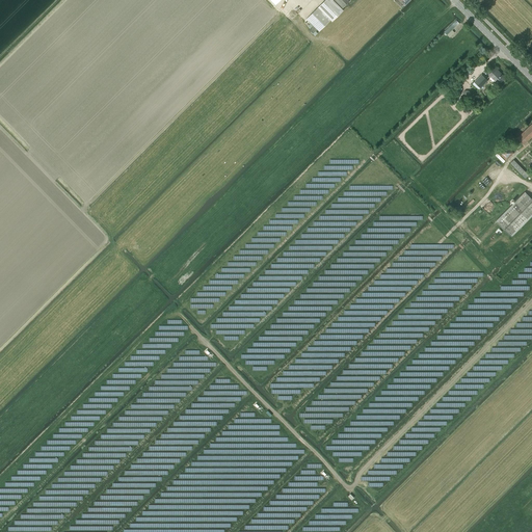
[(343,10),(342,8),(333,0),(324,0),(318,7),(330,20),(331,21),(343,10)]
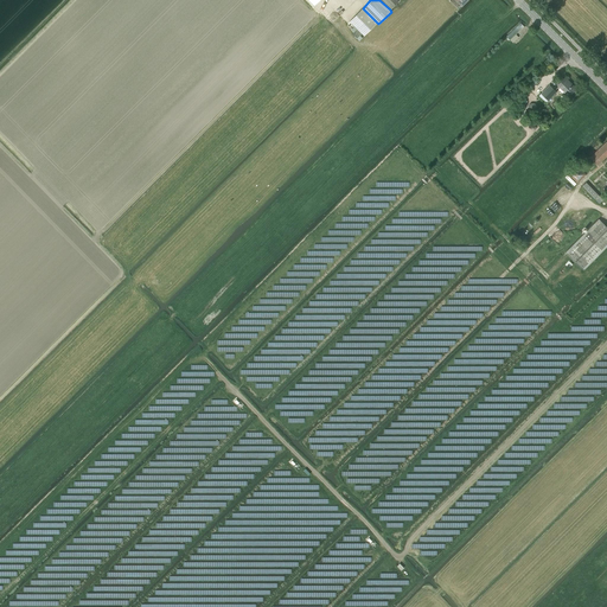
[(379,0),(390,10),(394,7),(398,1),(397,0),(379,0)]
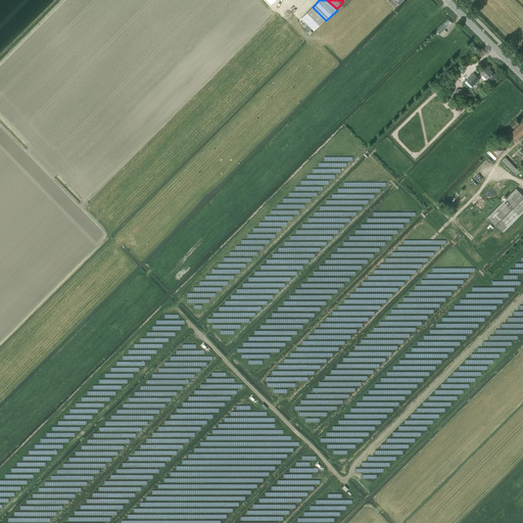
[(301,18),(314,31),(325,19),(313,7),(301,18)]
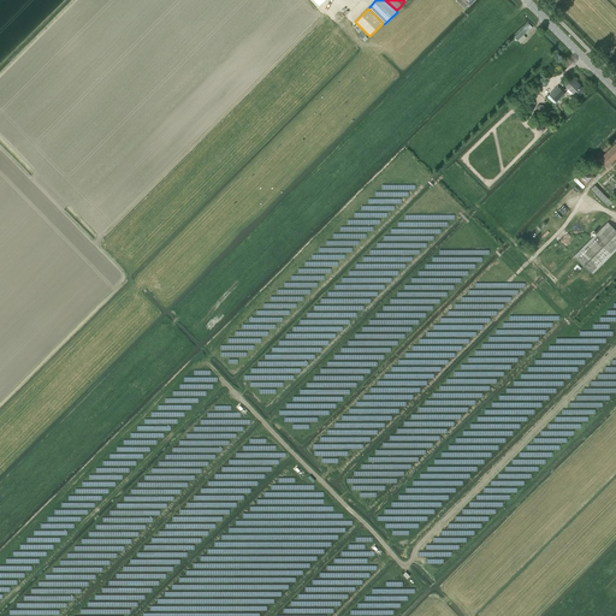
[(584,92),(584,90),(585,89),(573,78),(566,86),(573,93),(570,95),(574,100),(579,95),(580,95),(581,95),(582,95),(584,94),(584,93),(584,92)]
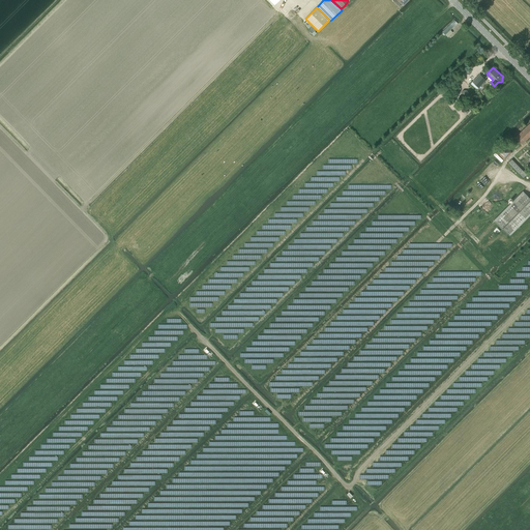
[(470,84),(476,90),(486,80),(479,74),(470,84)]
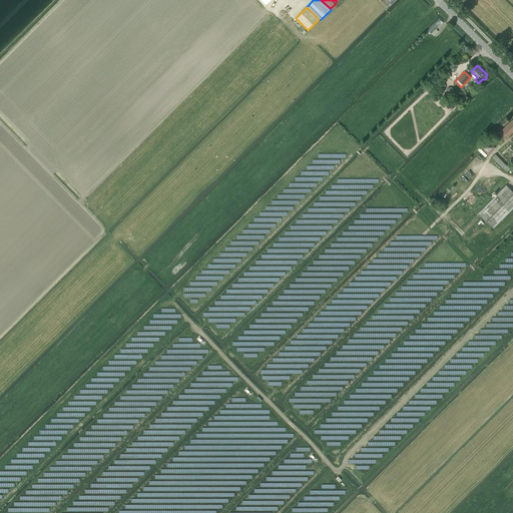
[(512,131),(512,118),(498,133),(505,139),(512,131)]
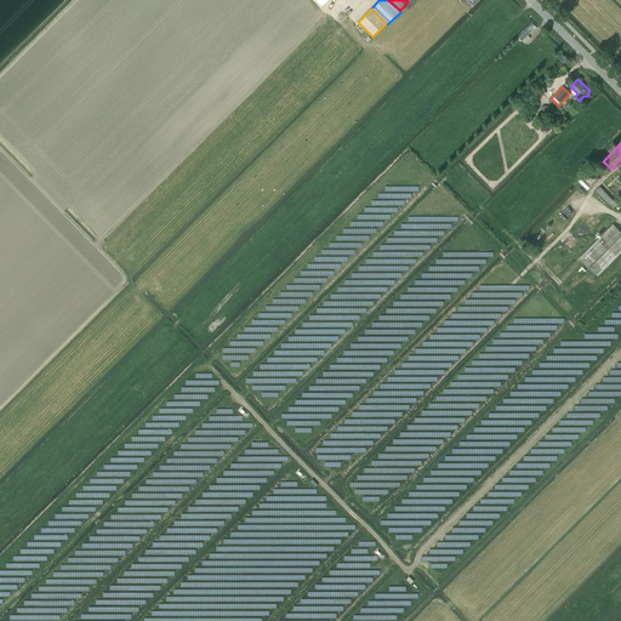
[(599,178),(591,169),(581,178),(591,187),(599,178)]
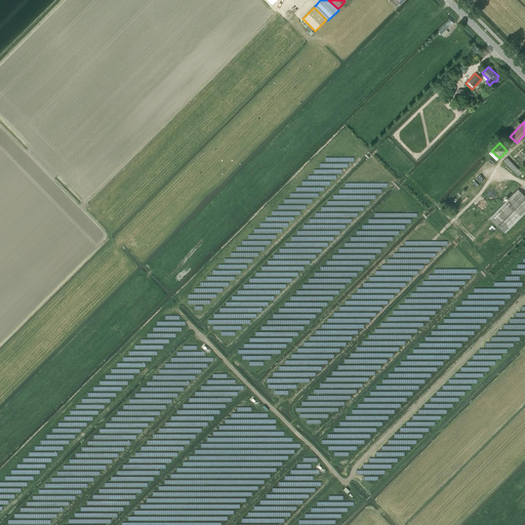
[(507,157),(503,161),(518,176),(521,172),(507,157)]
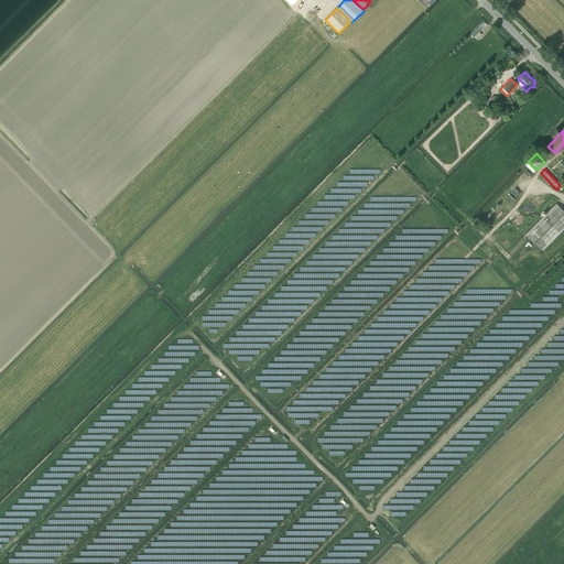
[(563,212),(555,203),(525,235),(542,251),(563,228),(563,212)]
